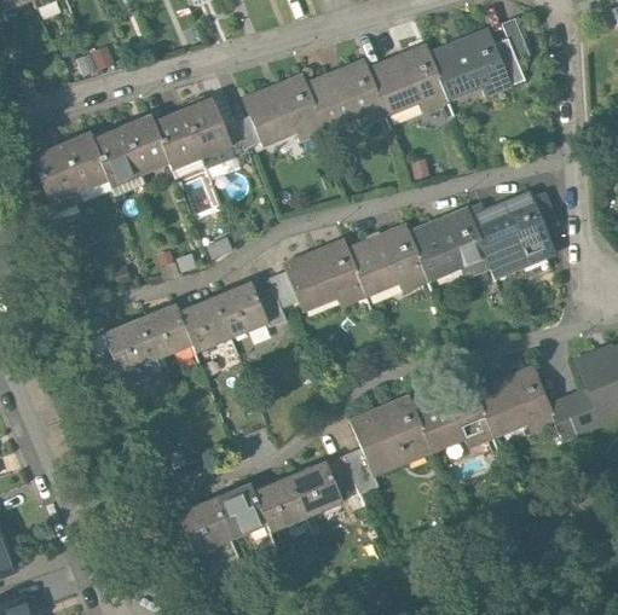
[(1,0),(6,12),(35,0),(1,0)]
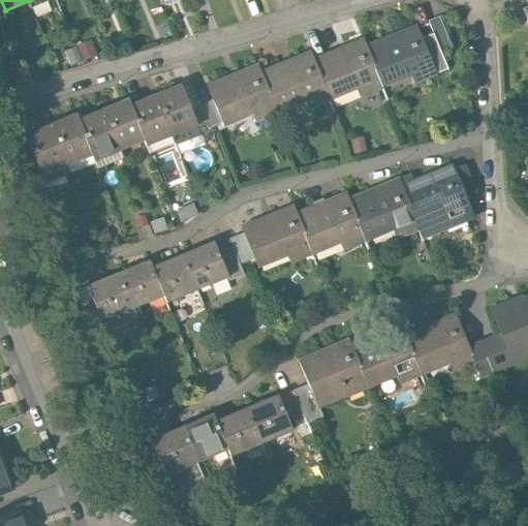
[(430,19),(435,33),(443,53),(455,48),(441,14),(430,19)]
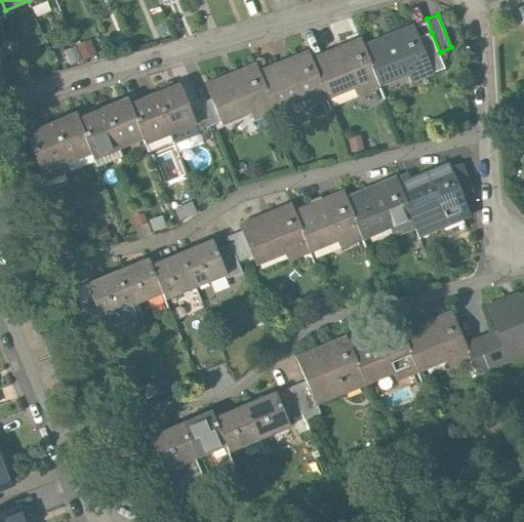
[(413,24),(365,44),(373,65),(371,66),(379,84),(408,73),(411,80),(434,71),(419,38),(413,24)]
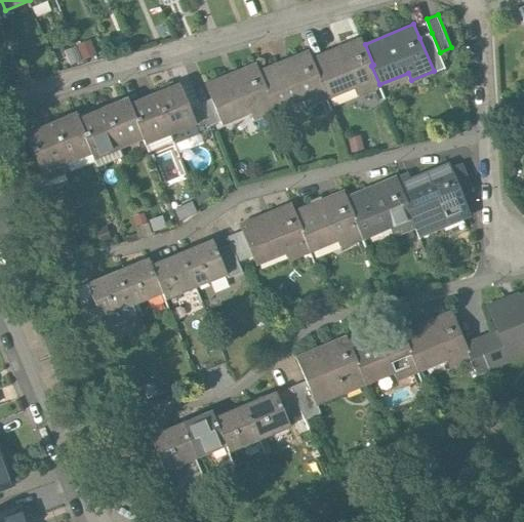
[(432,33),(419,38),(434,71),(435,74),(447,69),(440,52),(432,33)]
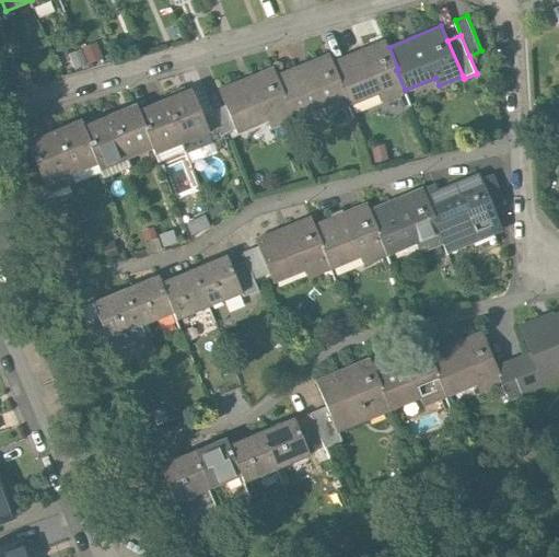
[(386,38),(334,60),(342,83),(340,84),(348,104),(380,91),(383,99),(405,90),(396,70),(398,69),(389,47),(386,38)]
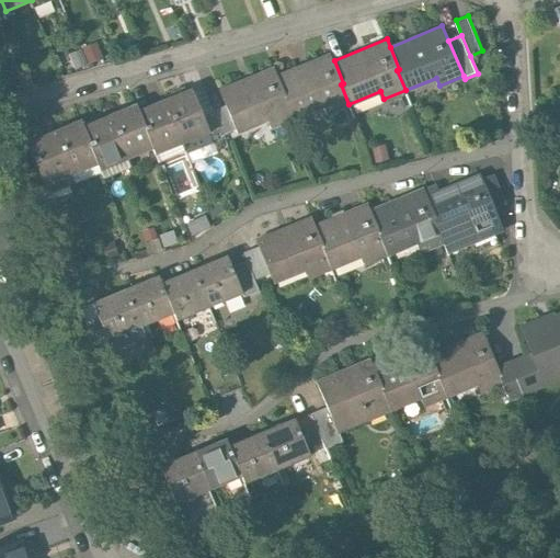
[(94,55),(91,41),(78,44),(82,59),(94,55)]
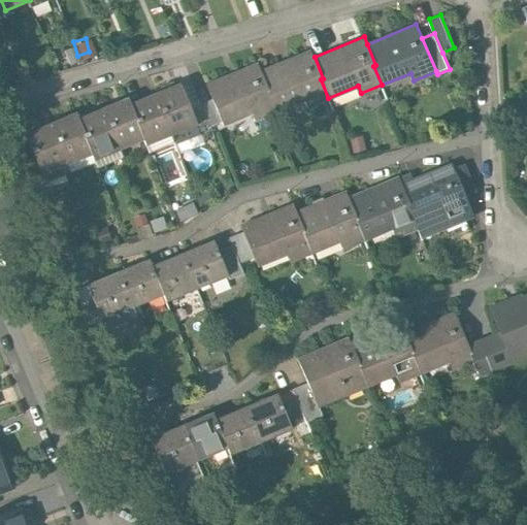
[(310,48),(260,70),(269,91),(267,91),(275,110),(305,98),(308,106),(328,98),(321,79),(323,78),(315,57),(310,48)]
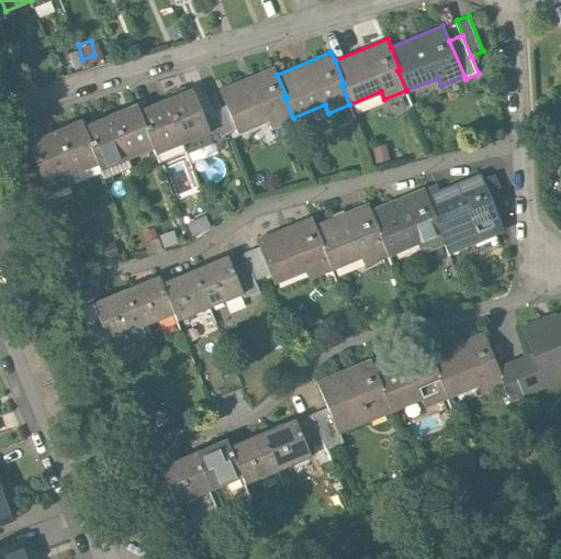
[(272,126),(293,118),(284,97),(287,97),(277,75),(273,66),(220,88),(227,107),(237,130),(238,132),(269,119),(272,126)]
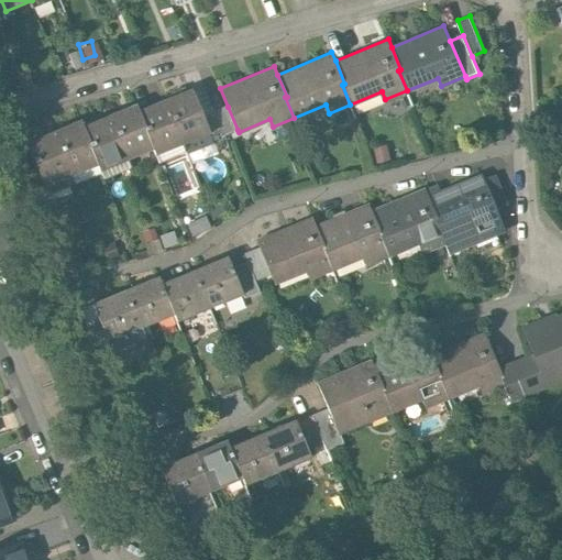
[(205,88),(194,92),(204,116),(215,111),(205,88)]
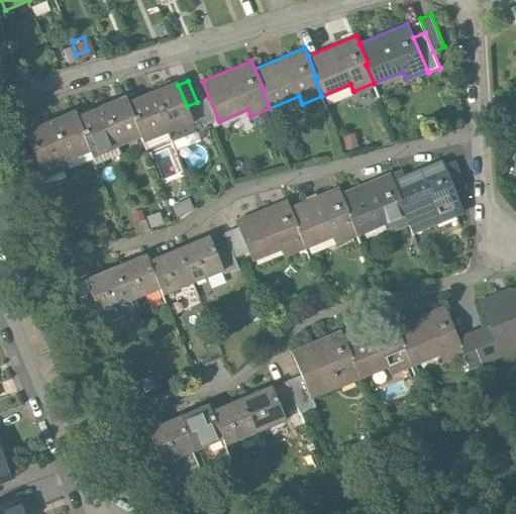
[(177,82),(152,92),(169,132),(193,122),(187,106),(178,85),(177,82)]
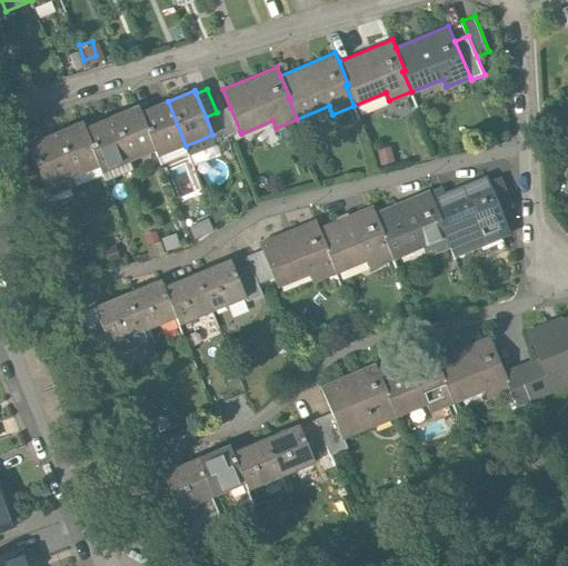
[(159,157),(186,146),(168,101),(141,112),(156,149),(159,157)]
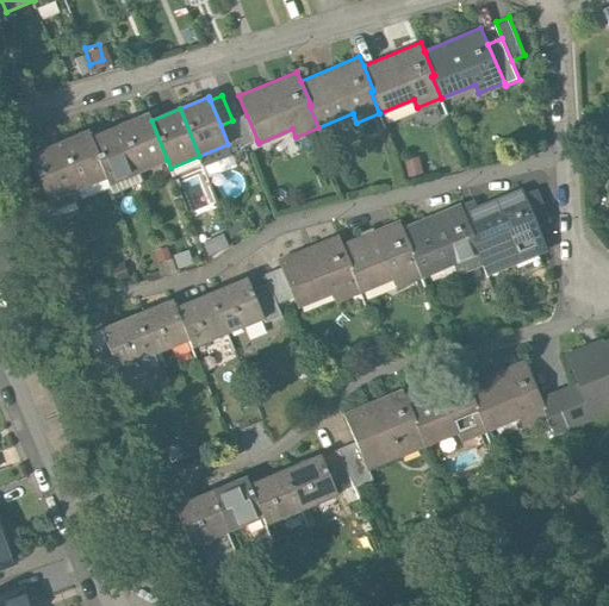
[(148,113),(120,125),(138,172),(167,160),(151,120),(148,113)]
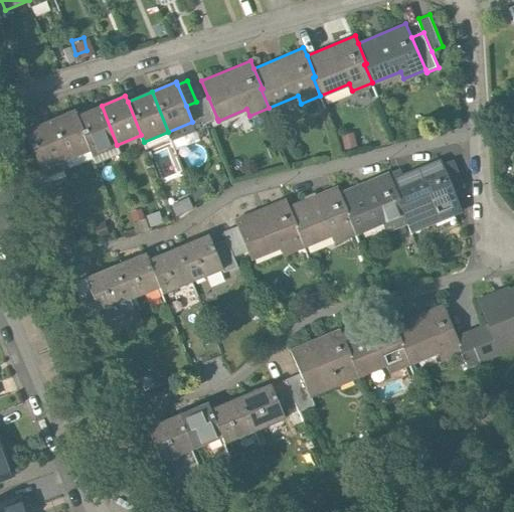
[(207,123),(217,119),(208,98),(198,102),(207,123)]
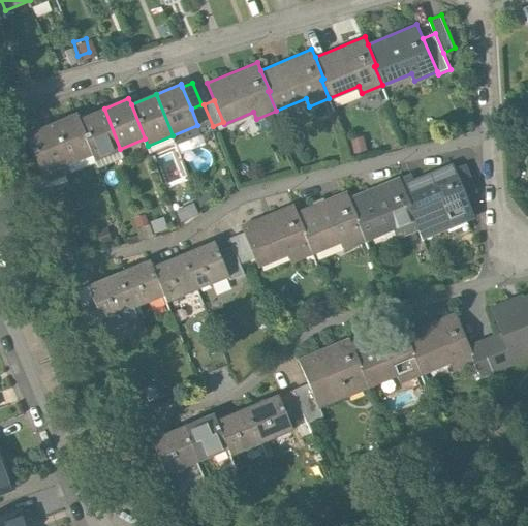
[(95,159),(120,149),(104,109),(80,119),(93,153),(95,159)]
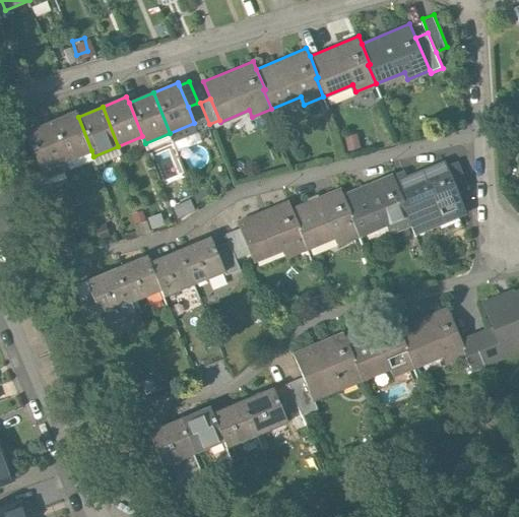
[(75,111),(51,121),(67,160),(91,150),(78,117),(75,111)]
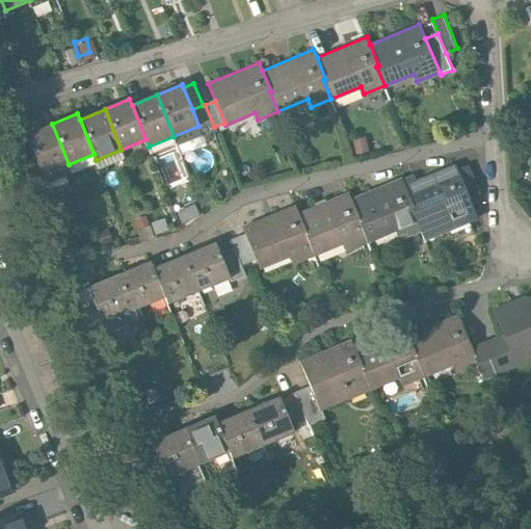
[(44,175),(69,164),(52,124),(27,134),(27,136),(42,170),(44,175)]
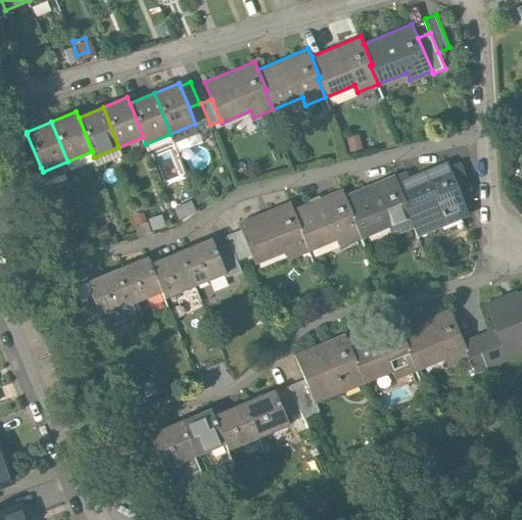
[(27,134),(15,139),(29,173),(41,168),(27,134)]
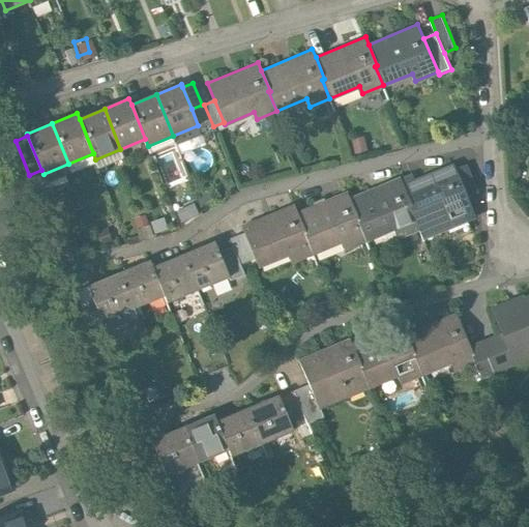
[(453,164),(404,184),(409,198),(421,226),(448,214),(452,223),(474,213),(466,194),(463,186),(457,173),(453,164)]
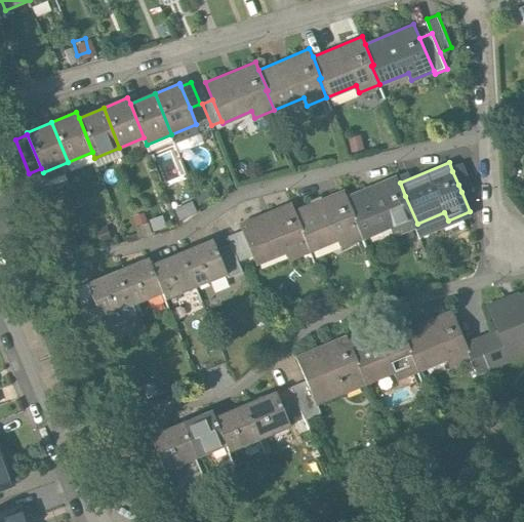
[(464,167),(452,171),(458,185),(461,192),(472,188),(464,167)]
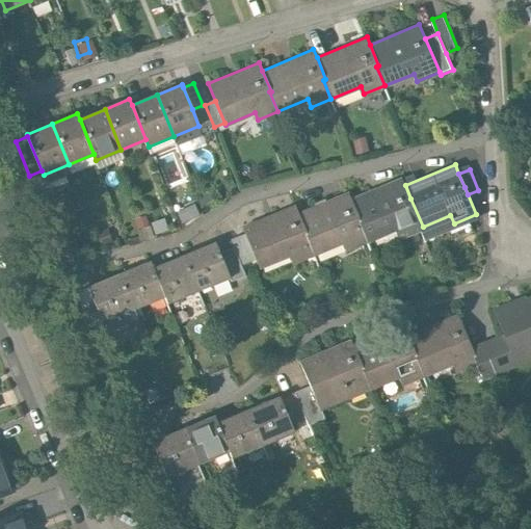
[(402,236),(423,227),(410,199),(405,185),(402,178),(352,199),(370,240),(398,228),(402,236)]
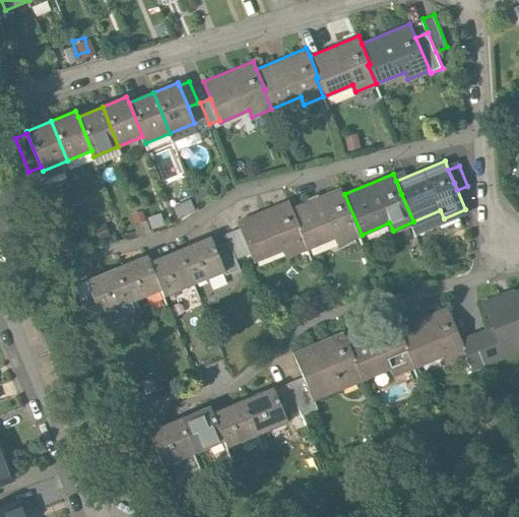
[(340,244),(362,235),(344,194),(341,187),(293,207),(309,247),(336,236),(340,244)]
